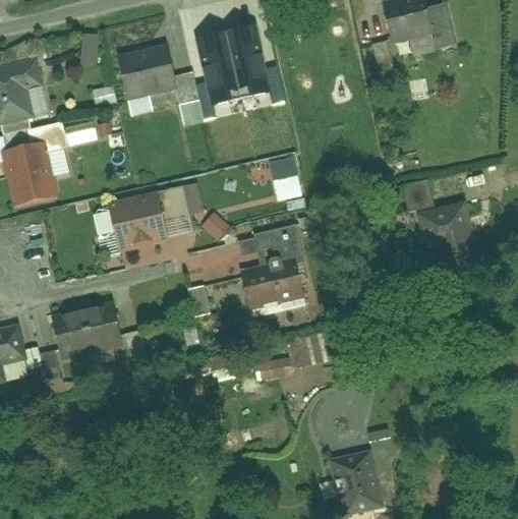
[(445,2),(425,7),(423,0),(390,0),(382,2),(391,43),(409,38),(413,54),(455,44),(445,2)]
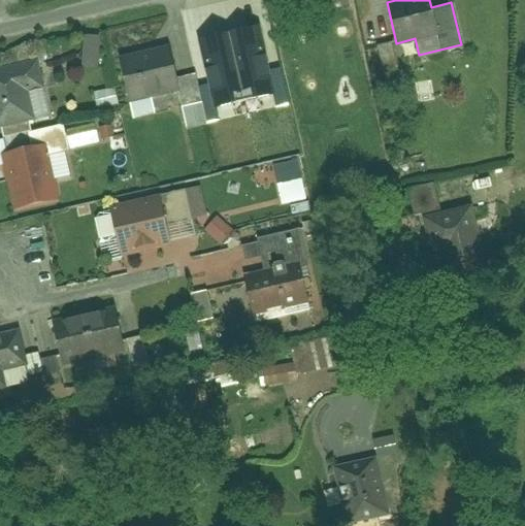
[(248,102),(276,96),(262,30),(233,36),(248,102)]
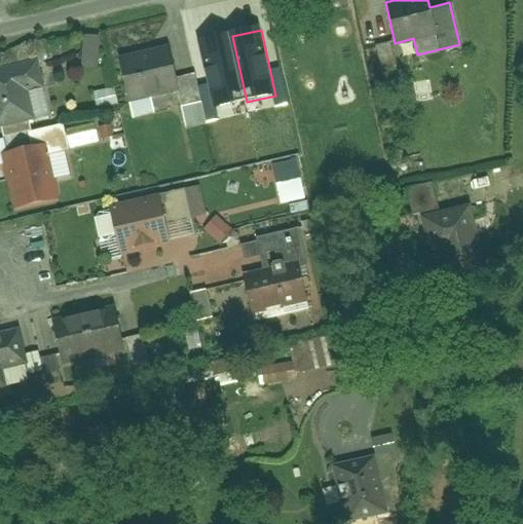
[(96,68),(99,34),(83,33),(80,66),(96,68)]
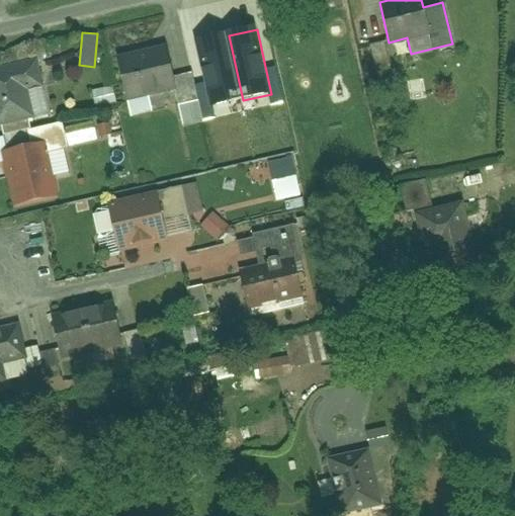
[(243,100),(229,35),(201,41),(216,106),(243,100)]
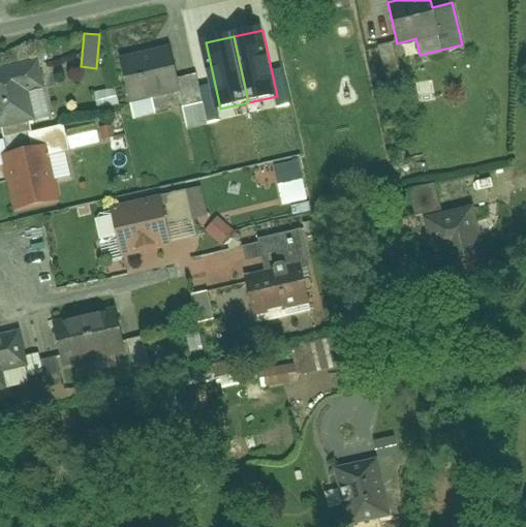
[(167,43),(120,56),(131,100),(179,89),(167,43)]
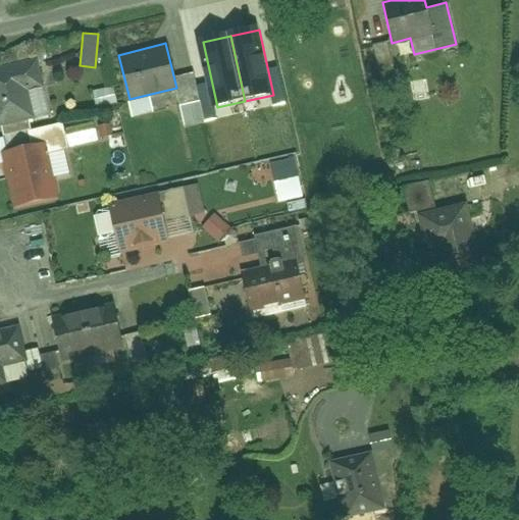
[(375,50),(384,72),(404,64),(395,43),(375,50)]
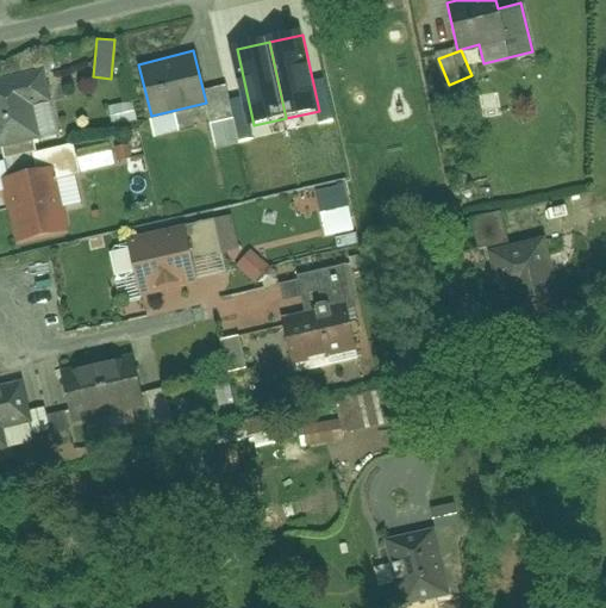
[(0,76),(0,144),(56,132),(42,67),(0,76)]
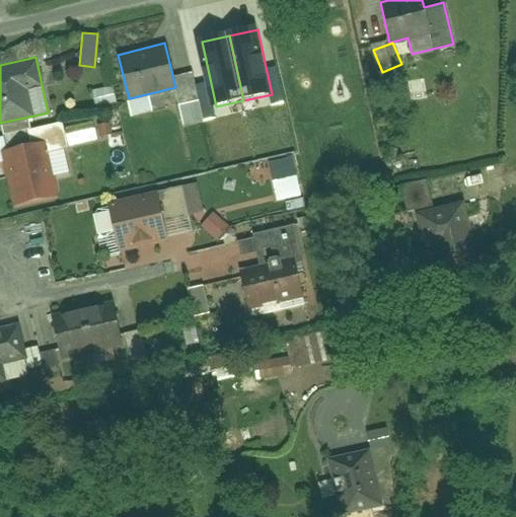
[(112,84),(90,90),(95,106),(117,100),(112,84)]
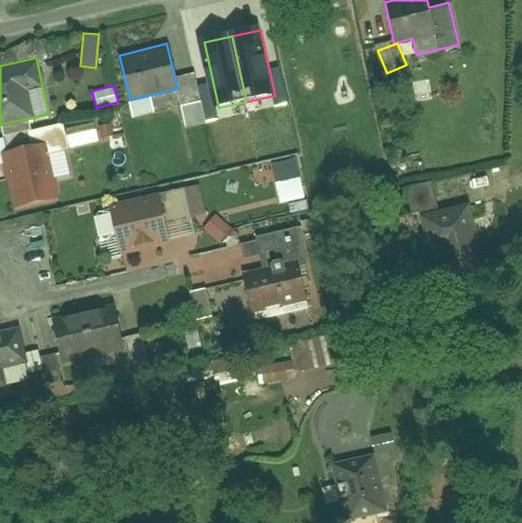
[(76,122),(63,125),(62,122),(29,130),(32,146),(1,152),(13,207),(56,197),(53,180),(70,176),(64,149),(68,148),(67,145),(80,141),(76,122)]
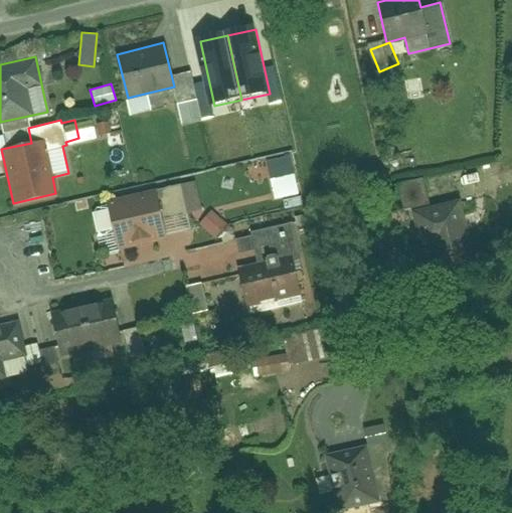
[(110,133),(107,120),(97,122),(100,135),(110,133)]
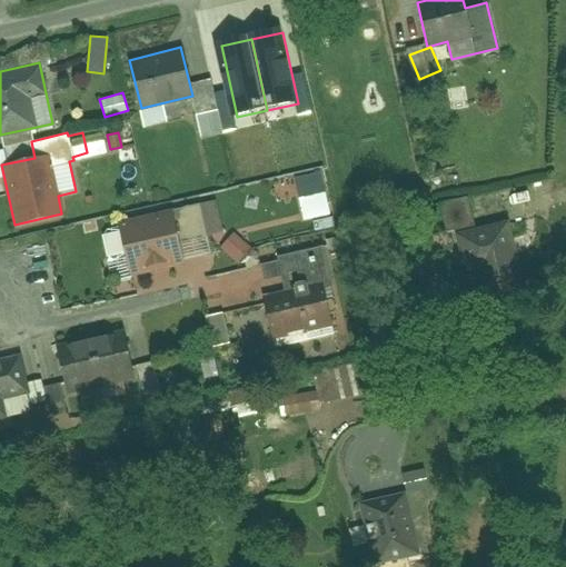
[(467,197),(436,205),(443,231),(474,224),(467,197)]
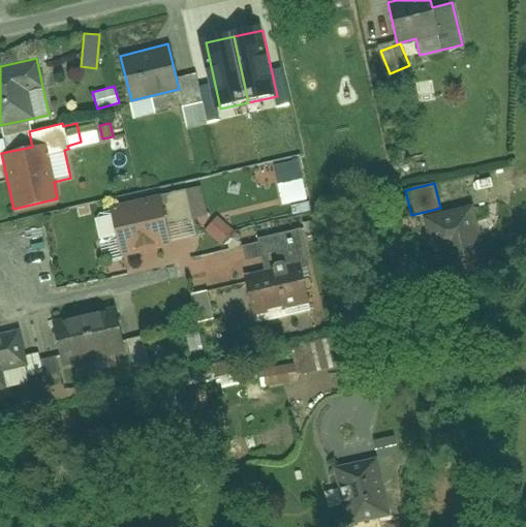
[(198,184),(171,191),(179,221),(207,214),(198,184)]
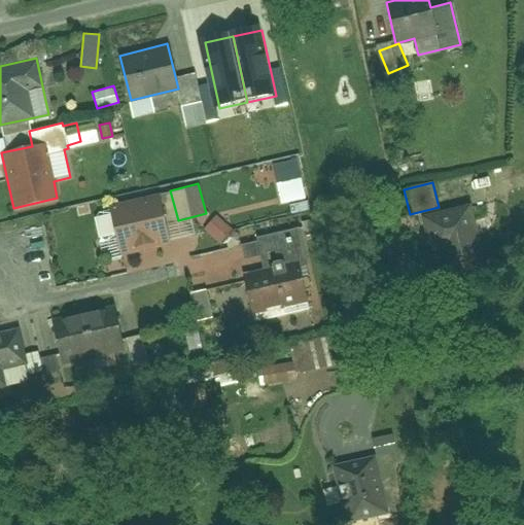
[(156,194),(108,207),(121,253),(170,240),(156,194)]
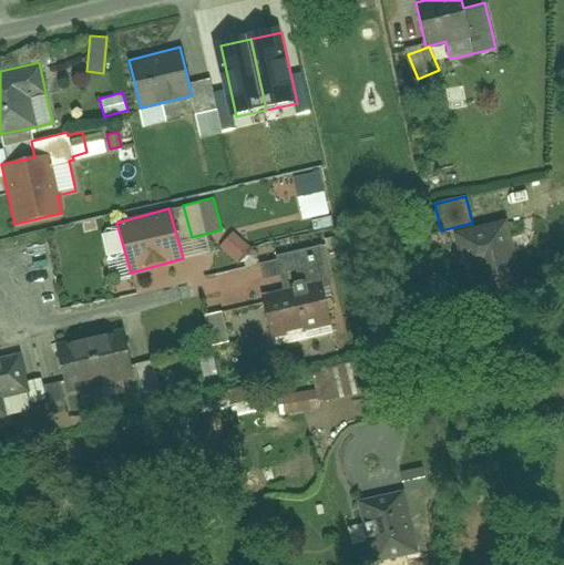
[(504,218),(453,232),(464,275),(475,271),(483,299),(524,288),(504,218)]
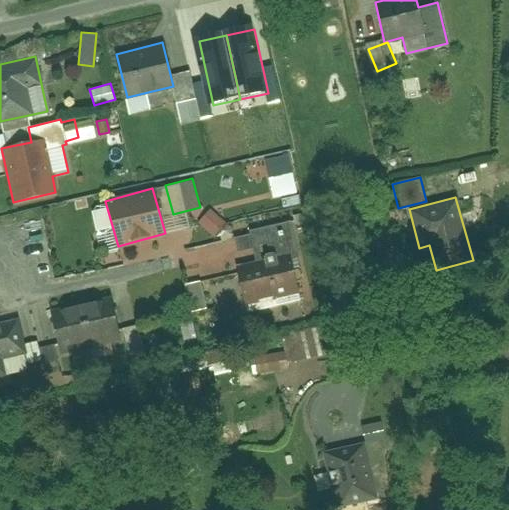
[(207,222),(221,238),(235,225),(222,210),(207,222)]
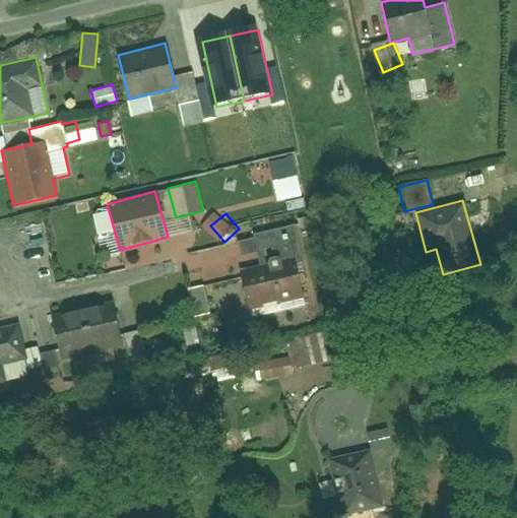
[(253,233),(260,264),(240,269),(250,308),(302,296),(292,258),(303,255),(295,222),(253,233)]
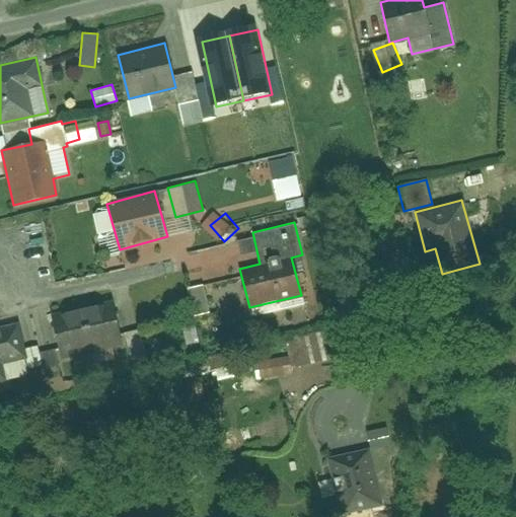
[(203,314),(246,305),(240,280),(198,289),(203,314)]
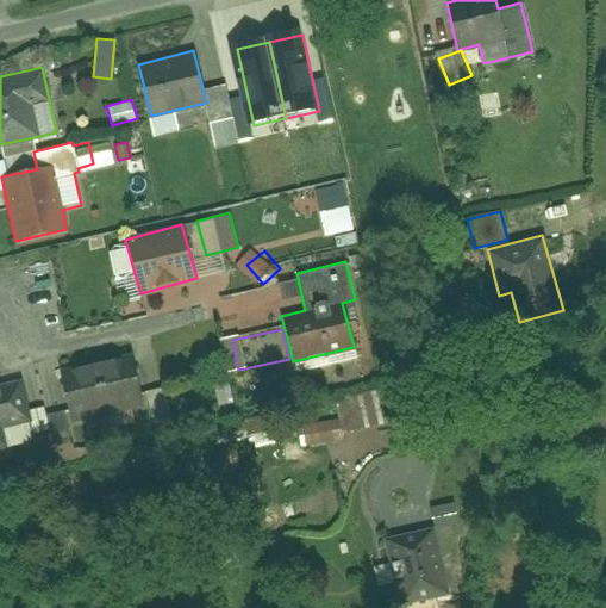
[(131,353),(58,370),(69,414),(142,397),(131,353)]
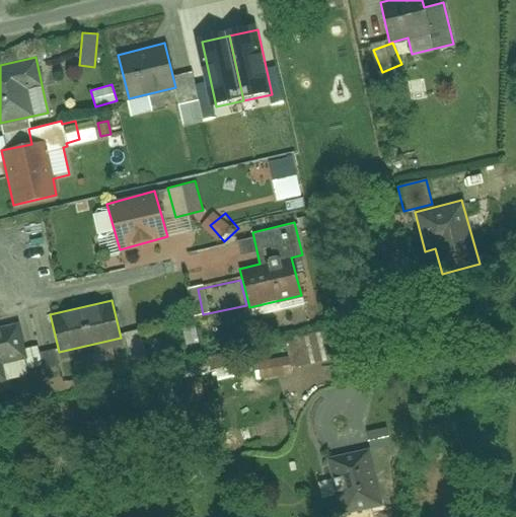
[(17,321),(0,325),(0,379),(5,378),(1,364),(26,358),(17,321)]
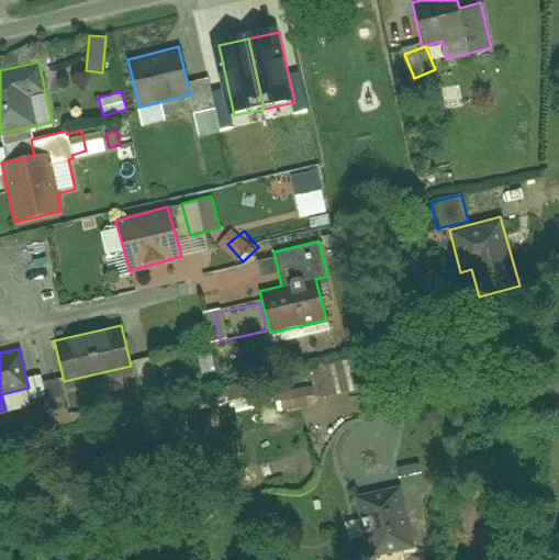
[(158,388),(151,356),(135,360),(142,391),(158,388)]
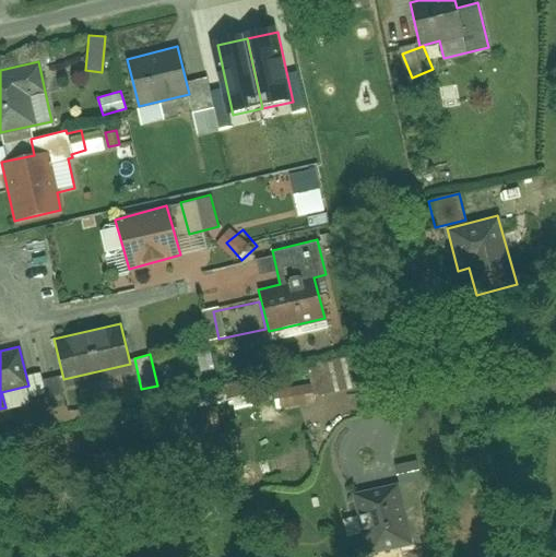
[(405,543),(390,485),(351,495),(366,554),(405,543)]
